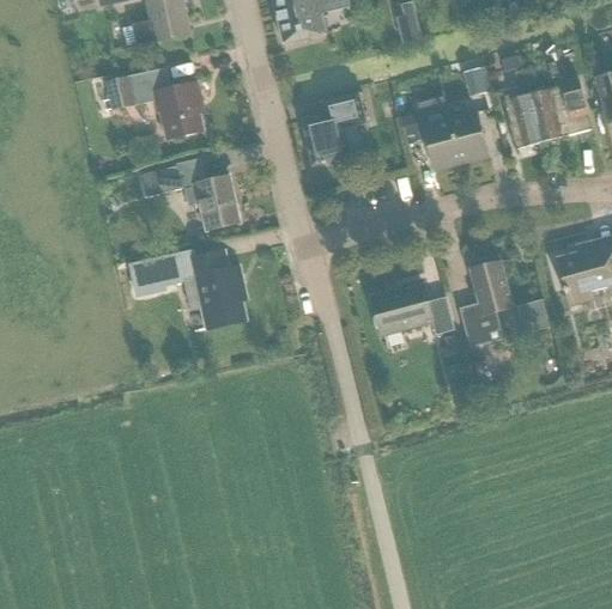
[(131,24),(135,44),(189,32),(181,0),(145,0),(150,20),(131,24)]
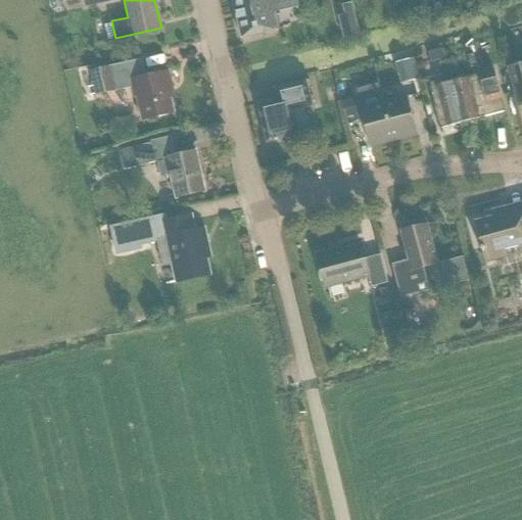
[(232,0),(241,37),(277,28),(273,10),(298,4),(296,0),(232,0)]
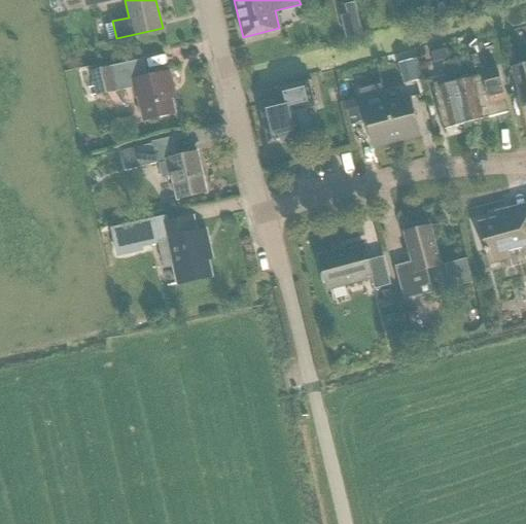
[(340,14),(345,37),(362,32),(354,0),(344,3),(346,12),(340,14)]
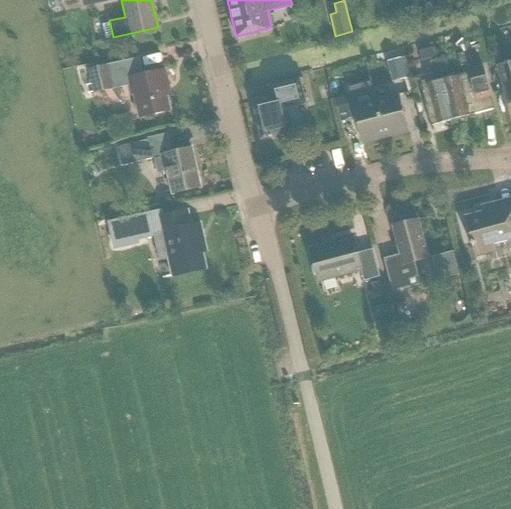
[(418,49),(421,59),(435,55),(432,45),(418,49)]
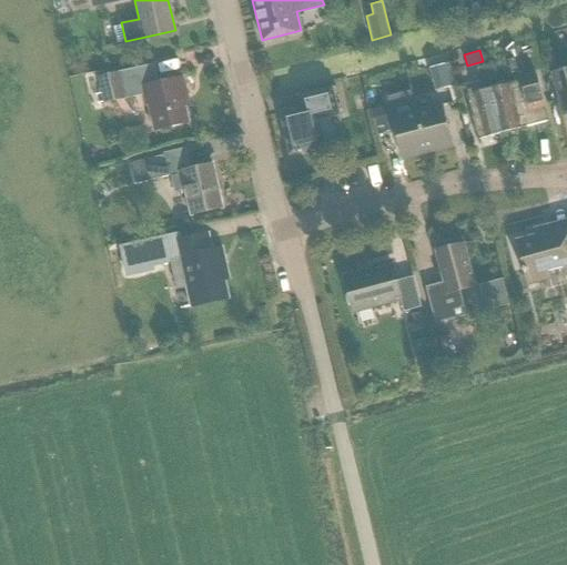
[(517,69),(514,56),(507,58),(510,71),(517,69)]
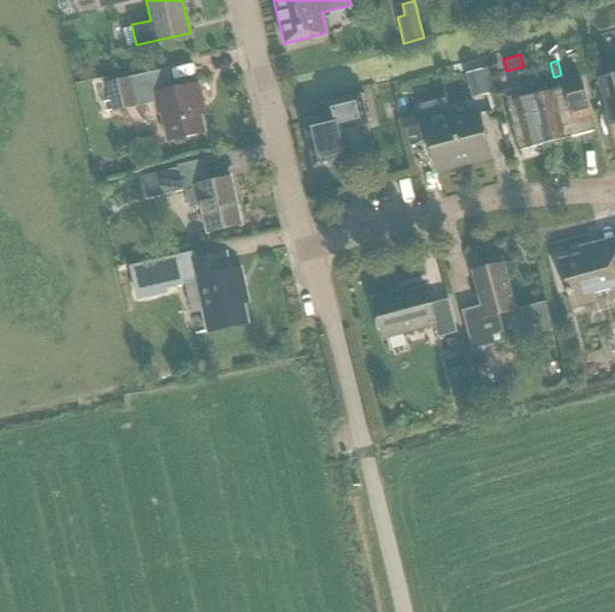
[(473,95),(489,91),(483,66),(466,71),(473,95)]
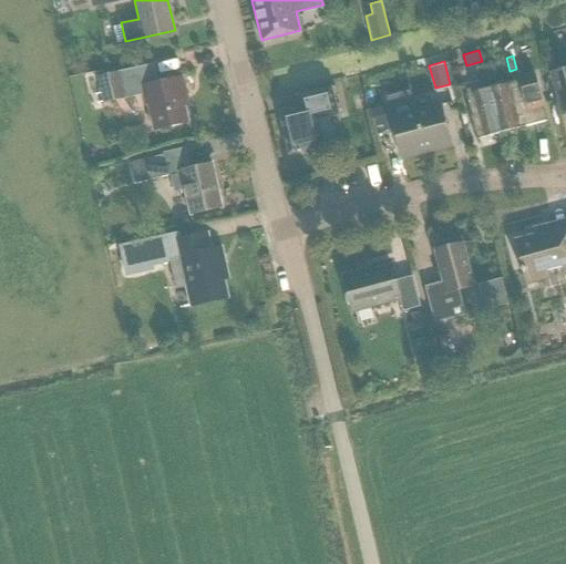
[(157,81),(153,62),(117,70),(96,74),(103,102),(123,96),(142,92),(144,103),(147,102),(153,127),(188,120),(182,94),(186,93),(182,75),(157,81)]
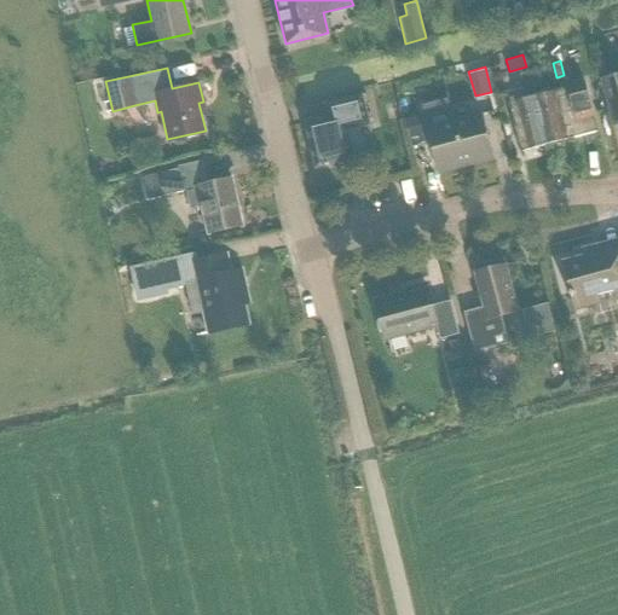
[(538,81),(535,68),(527,70),(529,76),(530,83),(538,81)]
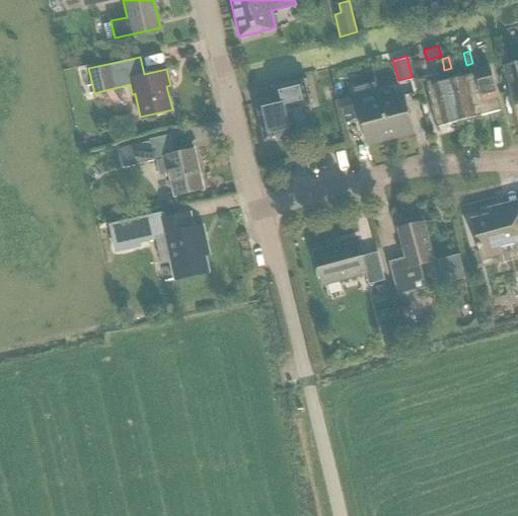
[(435,60),(438,72),(444,70),(443,64),(442,59),(435,60)]
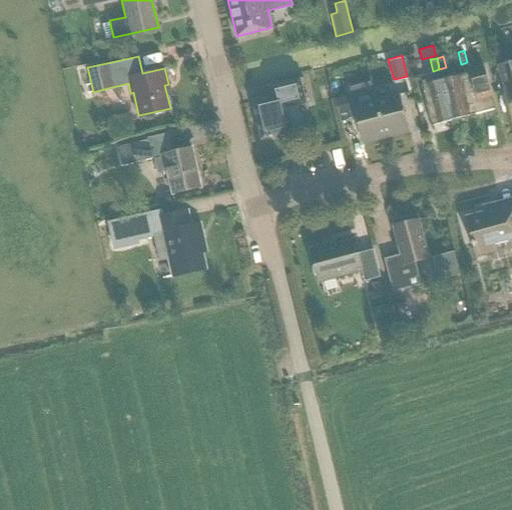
[(511,60),(497,64),(507,102),(511,100),(511,60)]
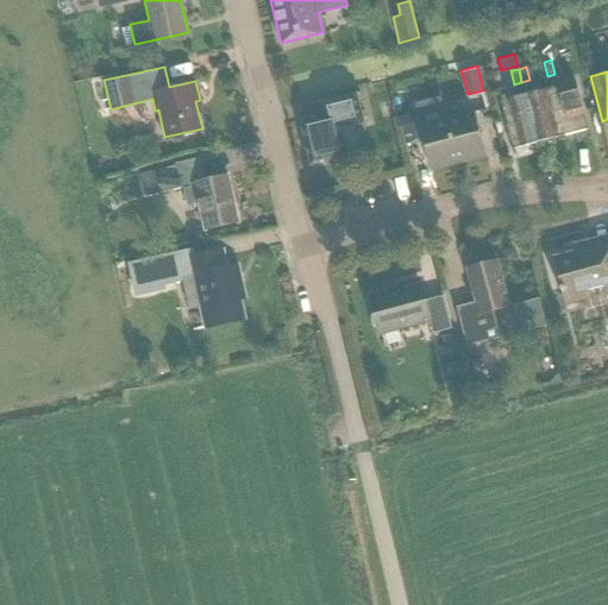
[(575,80),(550,86),(562,134),(588,127),(575,80)]
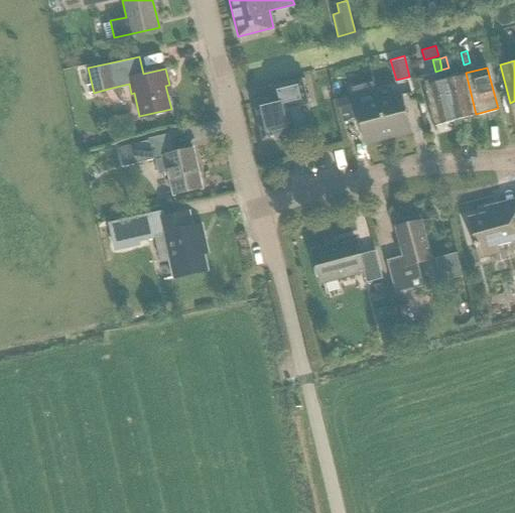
[(466,73),(444,79),(455,119),(476,114),(466,73)]
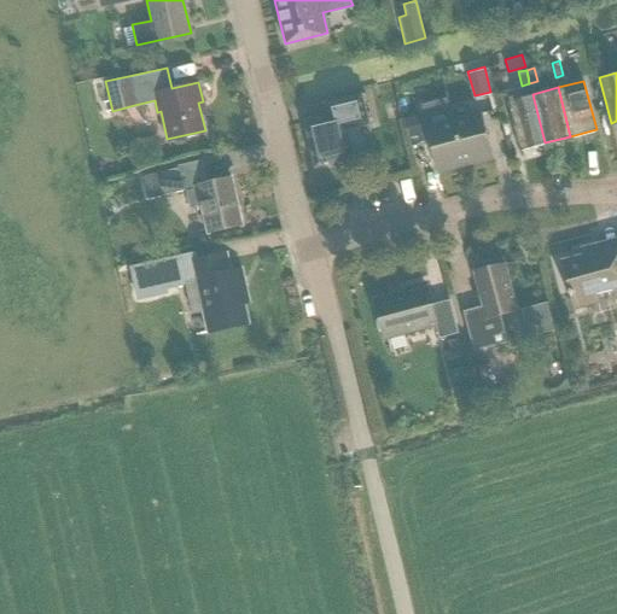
[(310,144),(309,144),(314,167),(353,157),(345,129),(368,123),(361,93),(324,101),(326,116),(303,121),(307,138),(309,136),(310,144)]
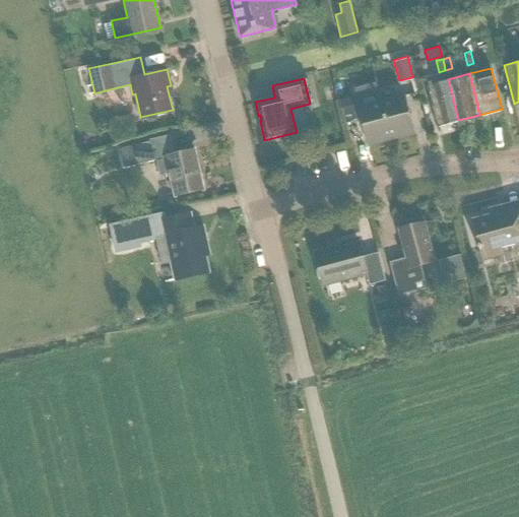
[(458,120),(448,79),(426,85),(437,126),(458,120)]
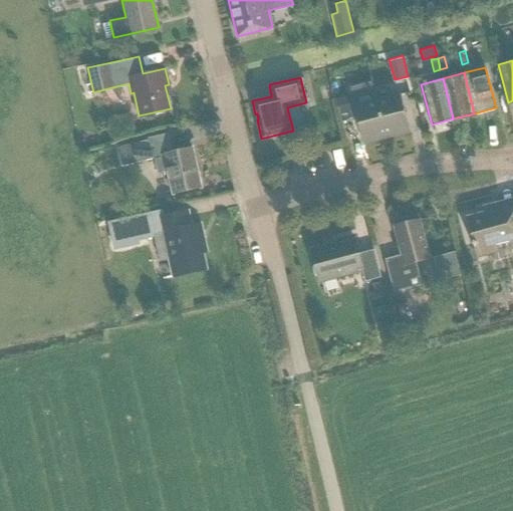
[(399,92),(376,98),(387,137),(409,131),(399,92)]
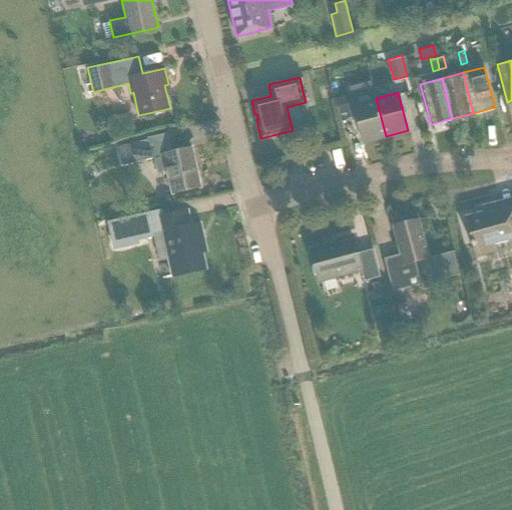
[(351,112),(346,93),(335,96),(341,115),(351,112)]
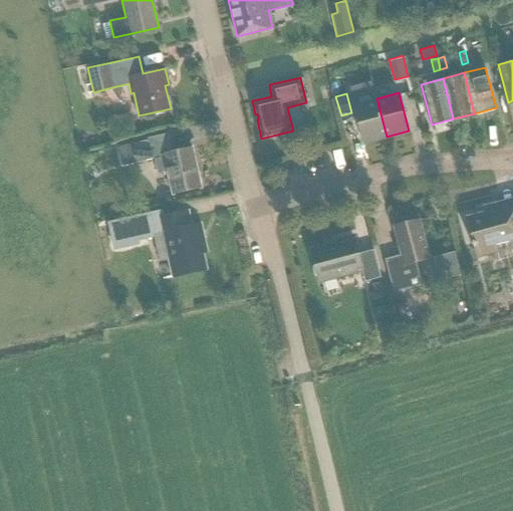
[(387,137),(376,98),(353,104),(363,143),(387,137)]
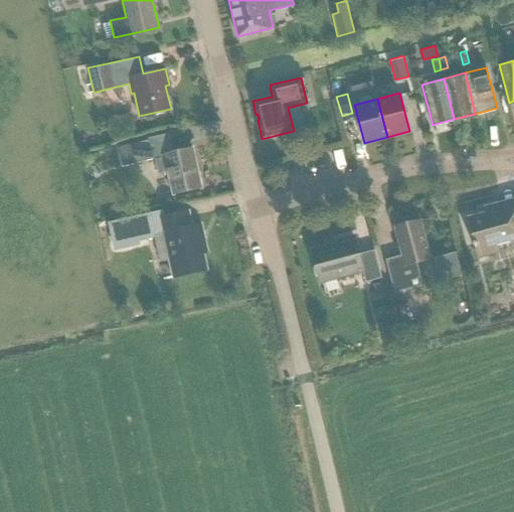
[(147,137),(147,139),(130,143),(120,145),(125,164),(135,162),(154,157),(157,172),(168,169),(173,193),(201,186),(192,147),(173,151),(168,132),(147,137)]
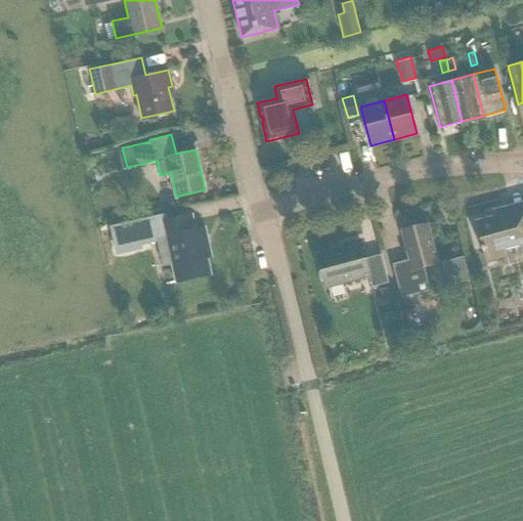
[(522,251),(522,201),(491,210),(493,215),(476,220),(486,261),(507,255),(505,248),(520,244),(522,251)]
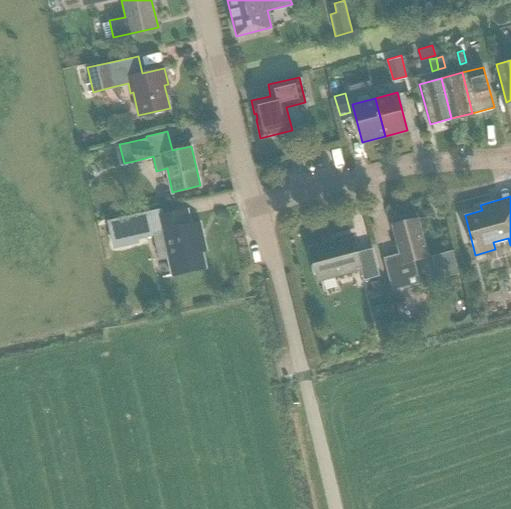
[(189,225),(186,210),(152,217),(156,233),(163,232),(172,274),(204,267),(201,251),(205,250),(199,222),(189,225)]
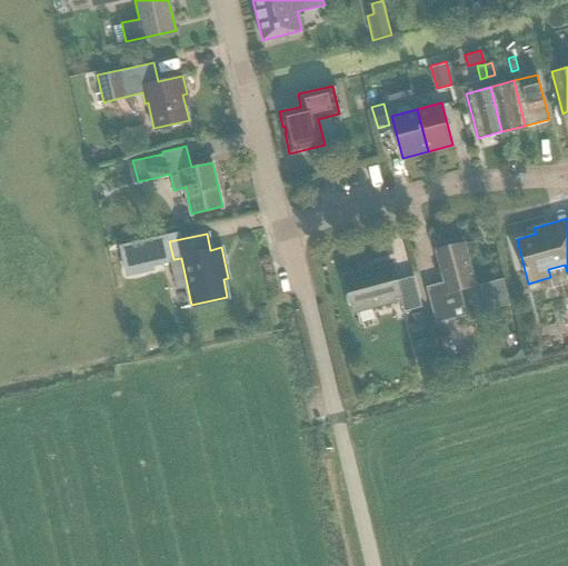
[(161,261),(157,242),(121,250),(126,269),(161,261)]
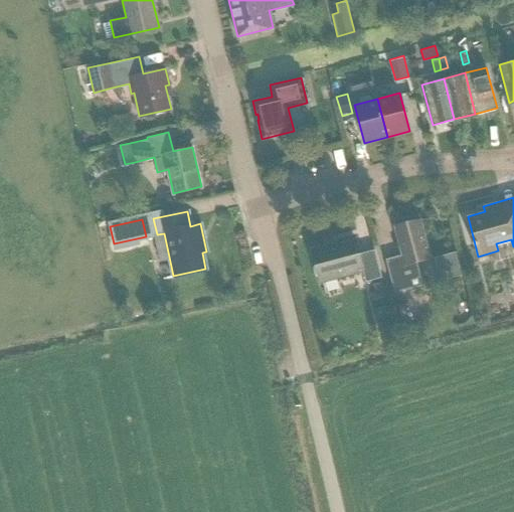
[(430,258),(419,219),(394,225),(401,253),(384,259),(393,292),(422,284),(416,261),(430,258)]
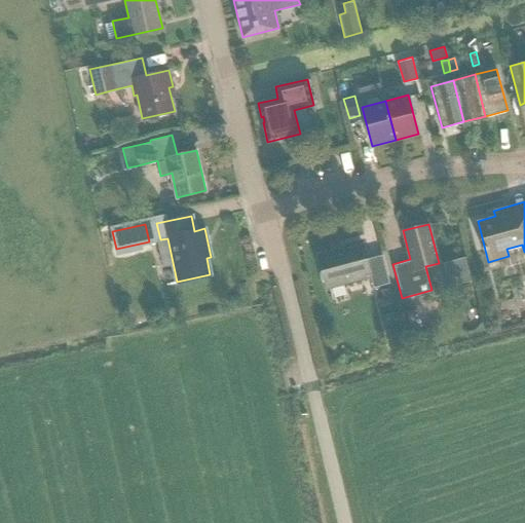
[(336,249),(317,253),(327,288),(370,276),(373,287),(389,283),(381,254),(366,258),(363,244),(336,251),(336,249)]
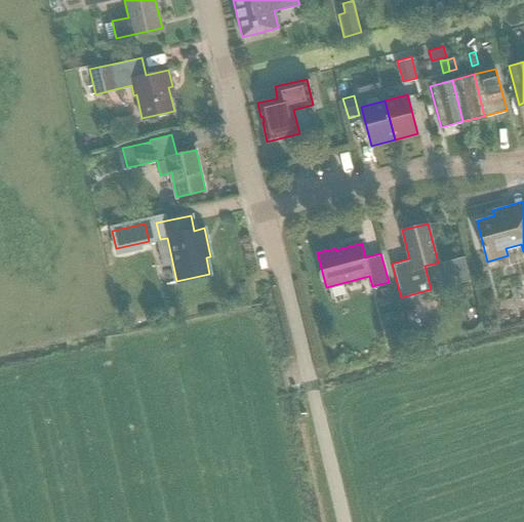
[(446,261),(448,269),(458,266),(461,278),(470,276),(465,255),(446,261)]
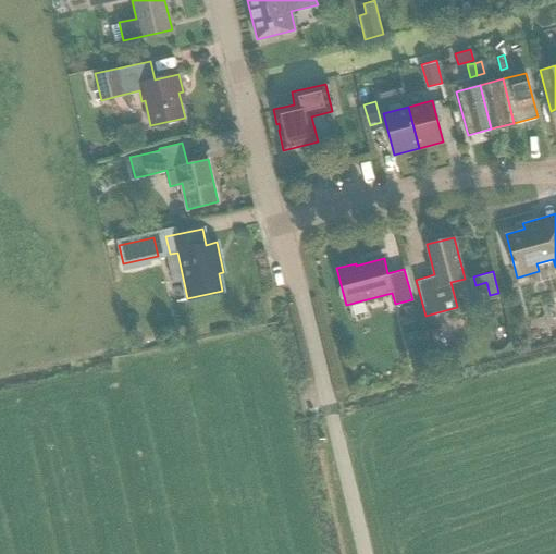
[(416,317),(412,304),(403,306),(407,319),(416,317)]
